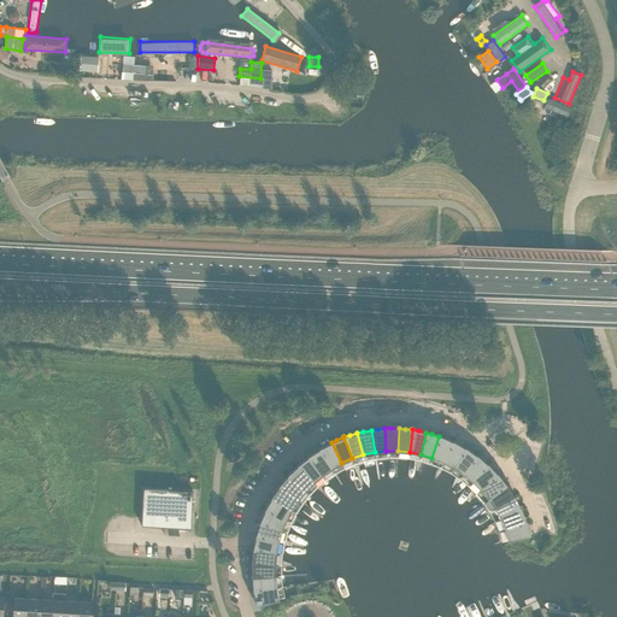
[(442,462),(452,441),(445,438),(439,436),(432,458),(442,462)]
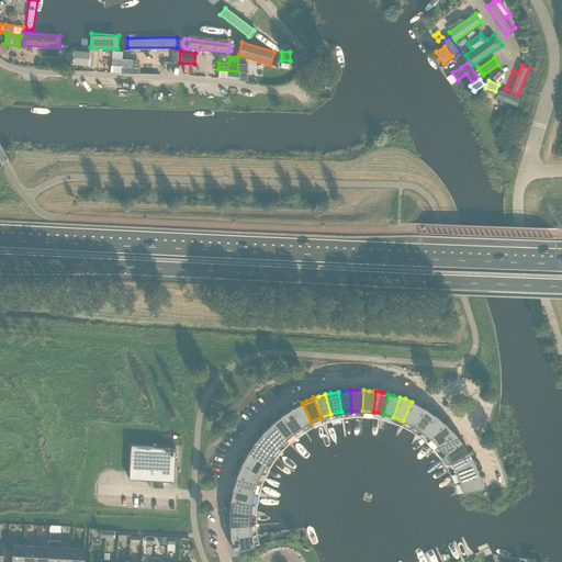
[(413,426),(423,407),(417,404),(412,402),(403,420),(413,426)]
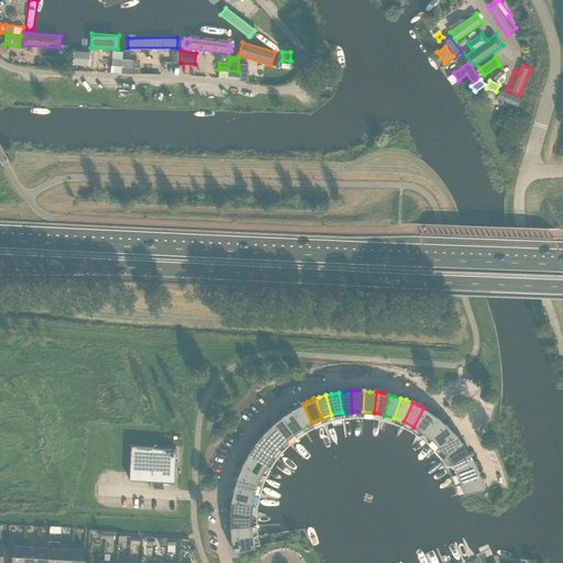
[(302,428),(311,422),(302,404),(296,407),(291,409),(302,428)]
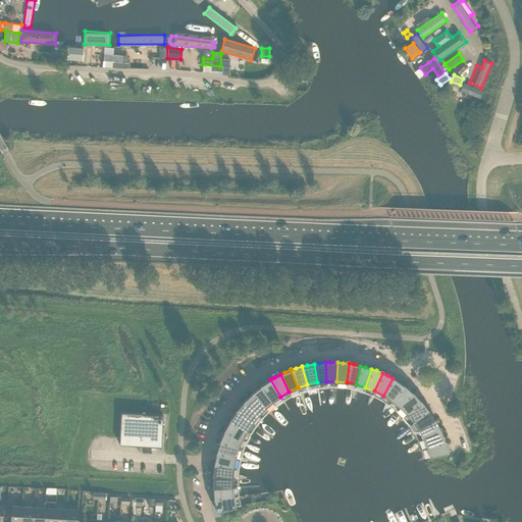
[(392,401),(403,385),(398,381),(393,378),(383,396),(392,401)]
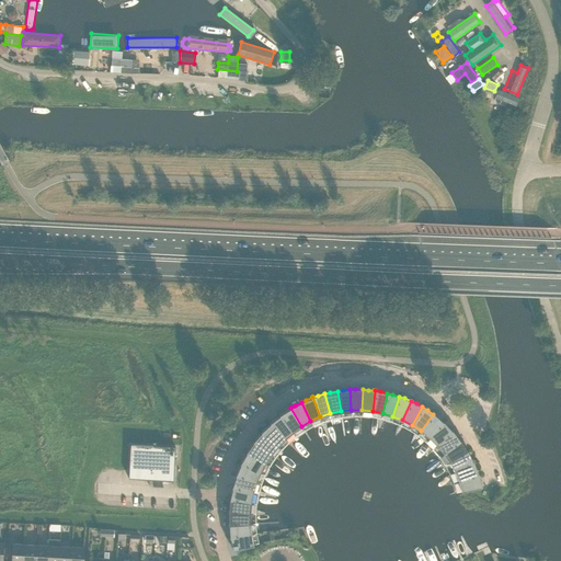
[(293,432),(301,426),(290,408),(288,409),(284,412),(279,415),(293,432)]
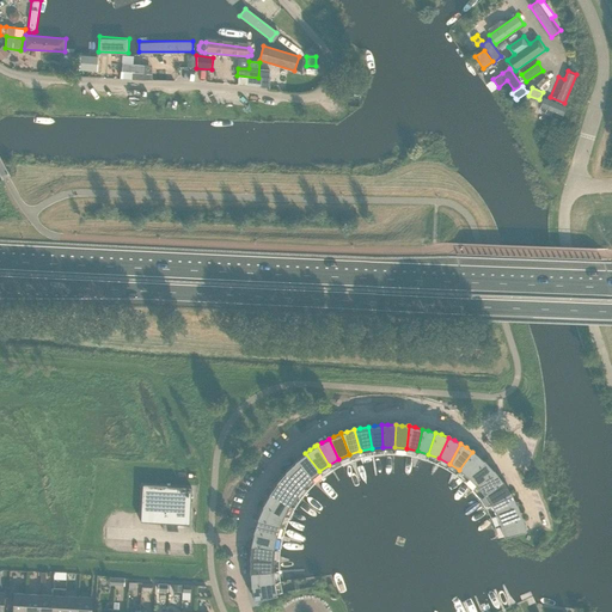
[(467,477),(483,460),(477,456),(472,452),(459,470),(467,477)]
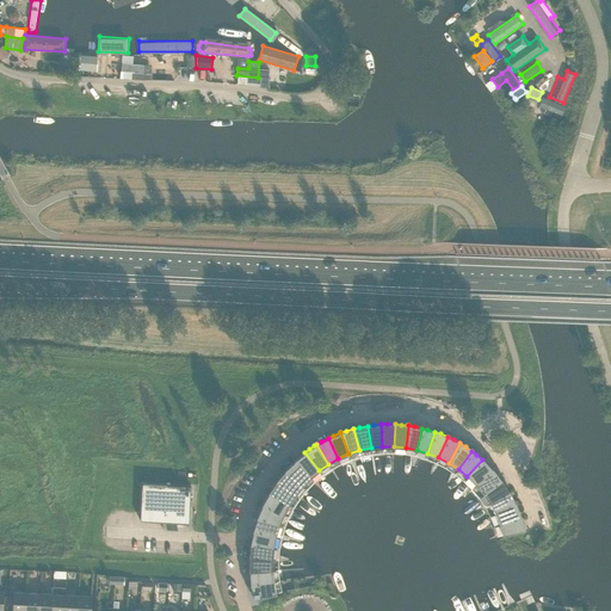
[(309,477),(319,470),(304,452),(303,454),(298,457),(294,461),(309,477)]
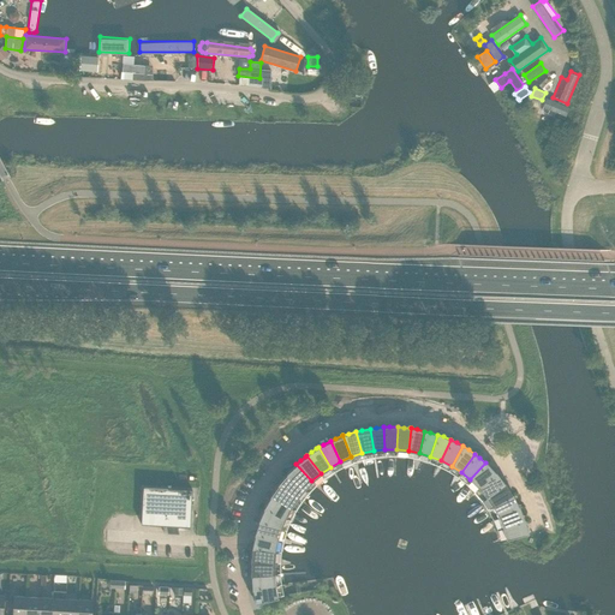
[(478,488),(495,472),(490,466),(485,463),(470,479),(478,488)]
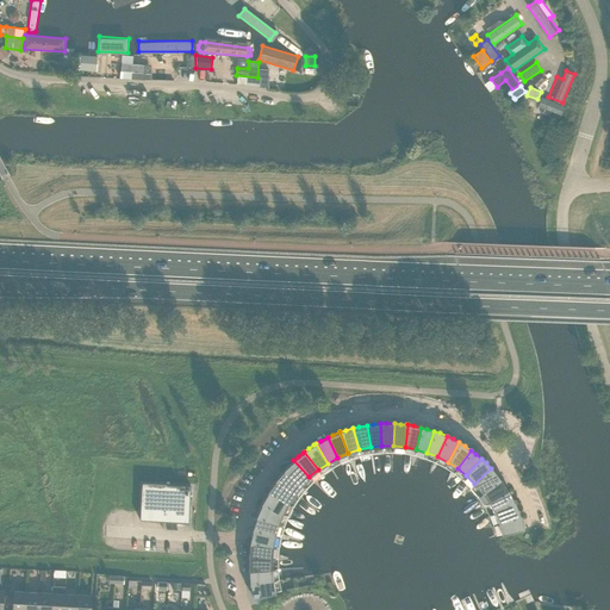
[(302,485),(309,477),(293,460),(292,461),(288,466),(284,470),(302,485)]
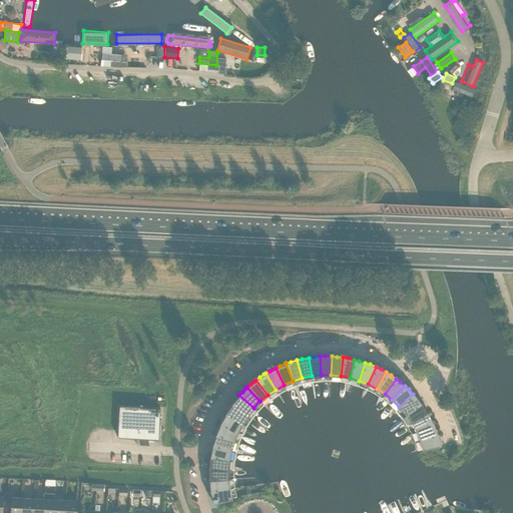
[(405,414),(420,403),(419,402),(416,398),(413,394),(399,407),(405,414)]
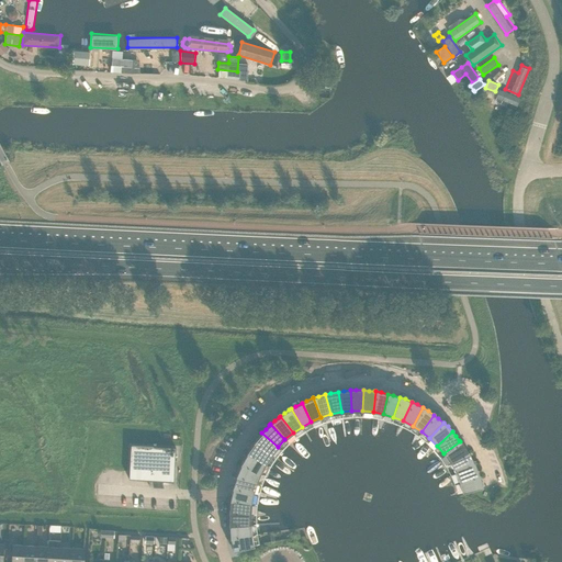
[(271,454),(278,447),(261,433),(257,438),(254,442),(271,454)]
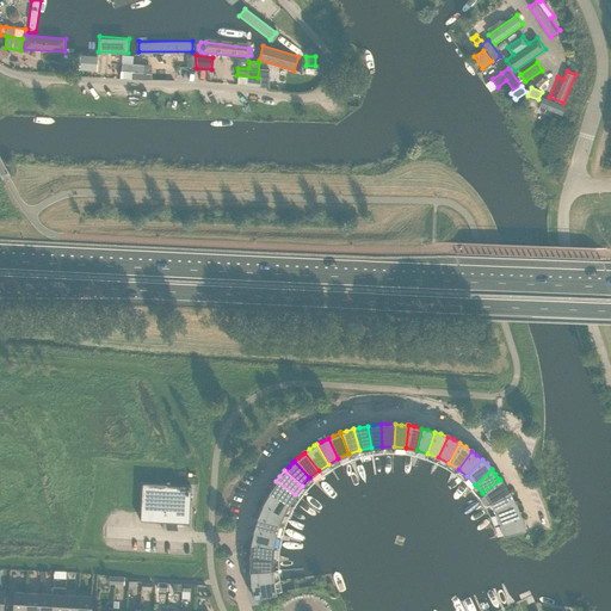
[(489,503),(508,491),(504,485),(500,480),(482,493),(489,503)]
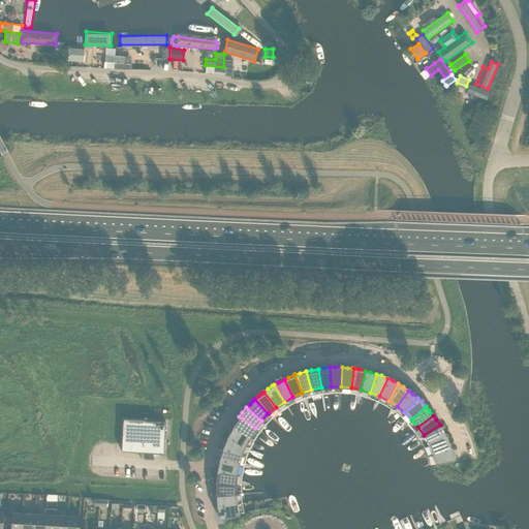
[(249,436),(255,428),(239,416),(238,418),(235,423),(232,427),(249,436)]
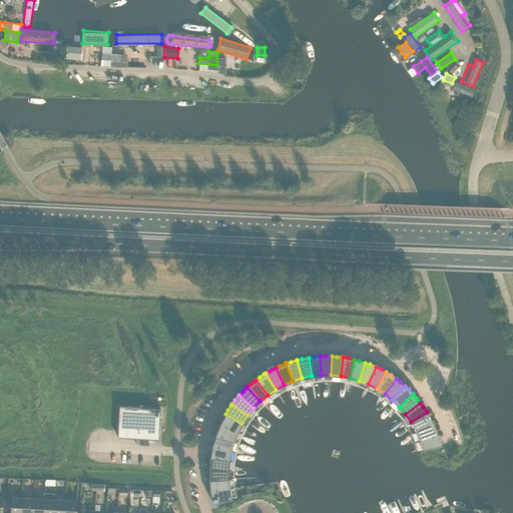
[(158,439),(159,409),(119,406),(117,437),(137,438),(139,445),(149,446),(147,439),(158,439)]
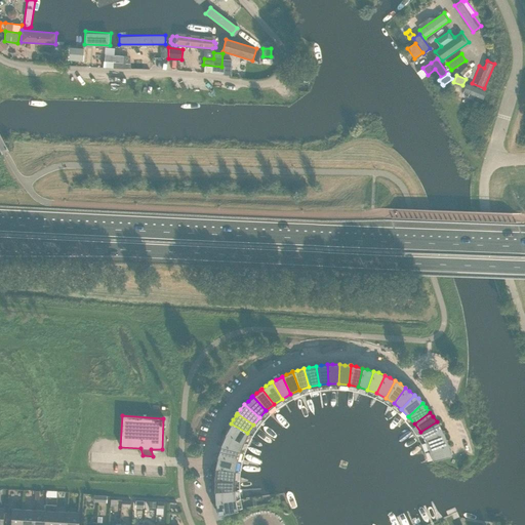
[(425,441),(442,433),(439,427),(437,421),(420,432),(425,441)]
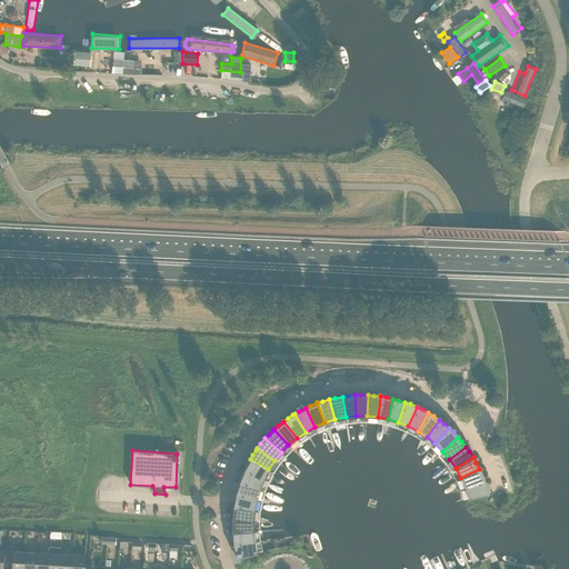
[(263,479),(268,469),(250,459),(246,466),(243,470),(263,479)]
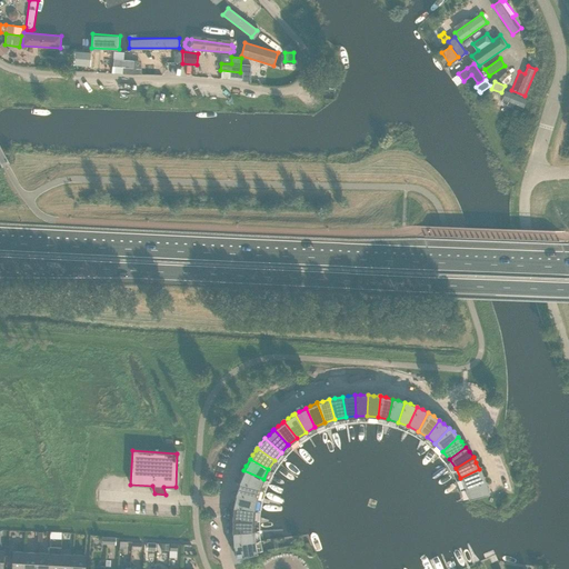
[(465,488),(485,480),(482,473),(479,469),(460,478),(465,488)]
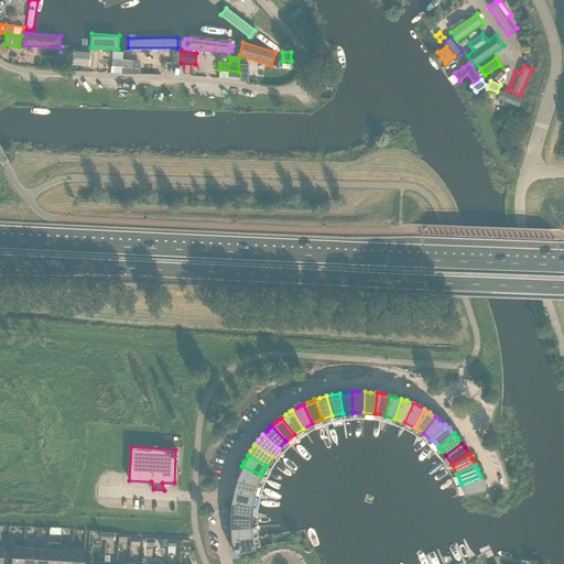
[(257,485),(261,475),(241,466),(239,473),(237,478),(257,485)]
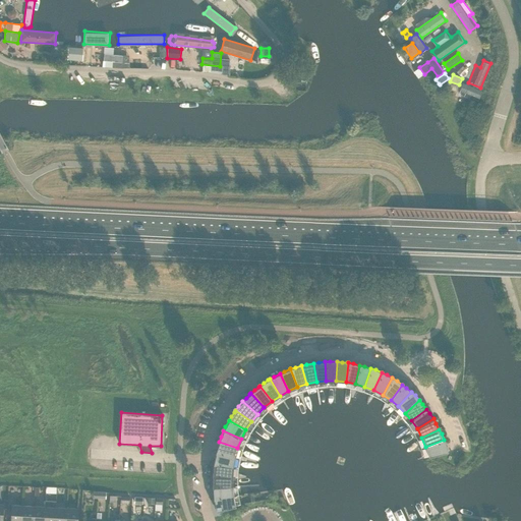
[(444,440),(425,447),(428,456),(447,452),(446,445),(444,440)]
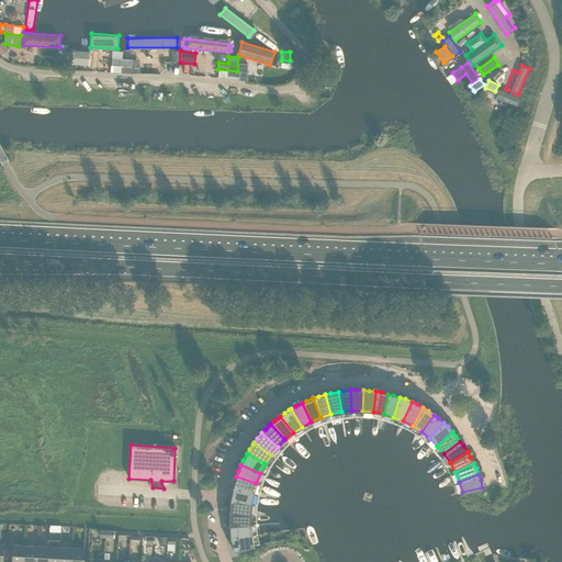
[(253,493),(256,483),(236,476),(234,483),(233,489),(253,493)]
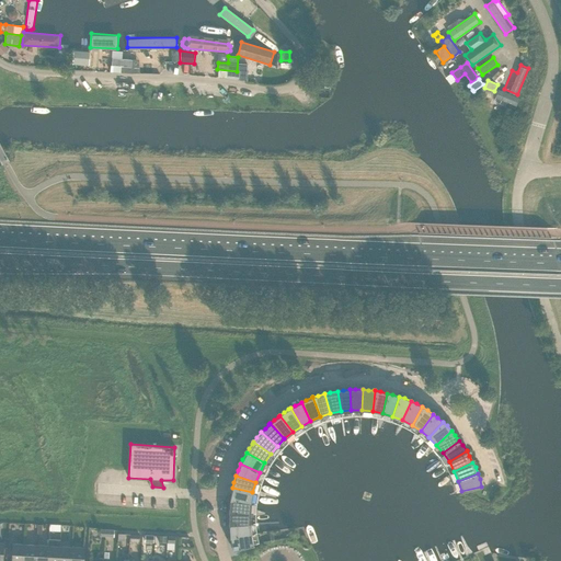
[(251,503),(252,492),(232,488),(231,489),(230,494),(230,500),(251,503)]
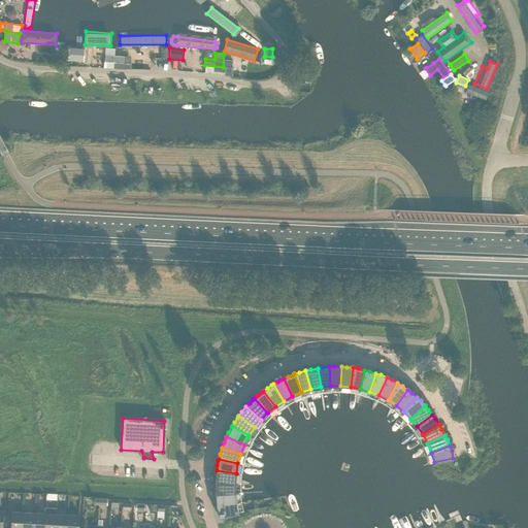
[(235,483),(236,473),(217,470),(216,472),(216,476),(216,482),(235,483)]
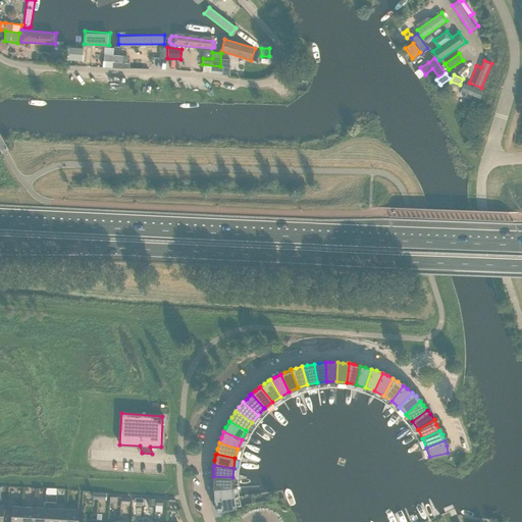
[(232,487),(232,477),(213,476),(212,478),(212,483),(213,488),(232,487)]
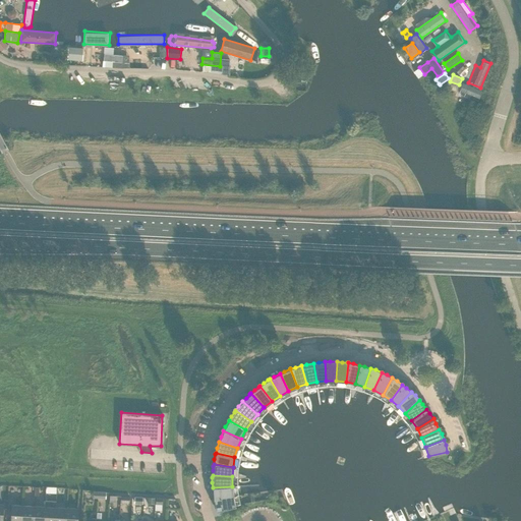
[(214,499),(233,496),(232,486),(213,487),(213,495),(214,499)]
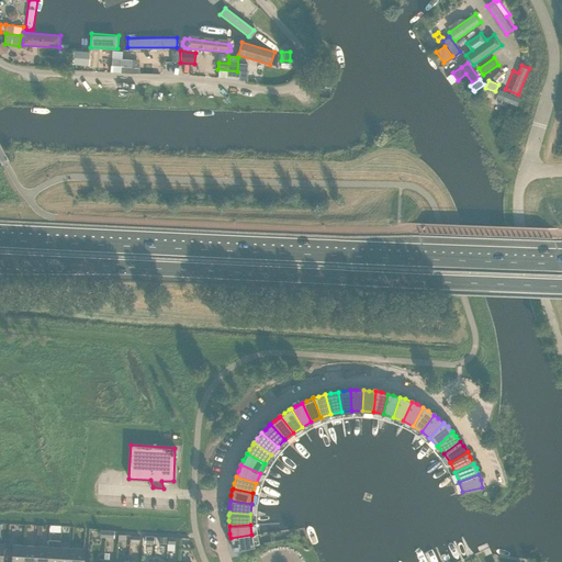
[(251,535),(231,538),(231,540),(232,546),(233,551),(234,551),(235,557),(248,553),(246,548),(254,546),(251,535)]
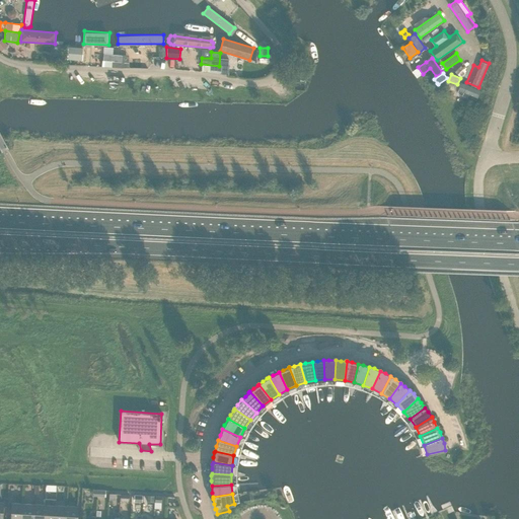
[(54,518),(55,505),(56,500),(45,499),(44,505),(45,505),(43,518),(54,518)]
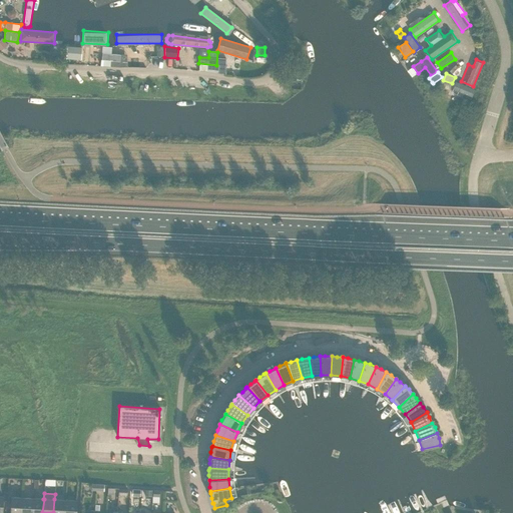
[(11,497),(10,512),(21,512),(22,498),(11,497)]
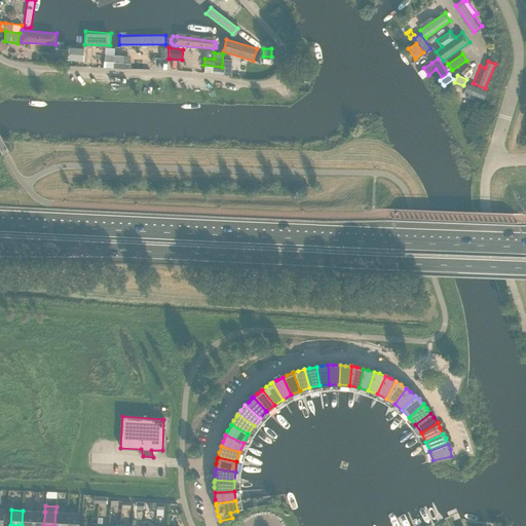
[(23,511),(22,525),(33,525),(34,511),(23,511)]
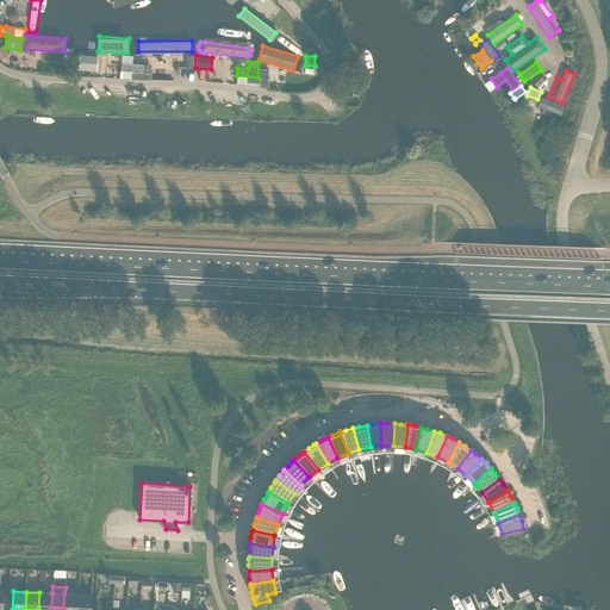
[(39,592),(38,609),(50,609),(53,593),(51,593),(39,592)]
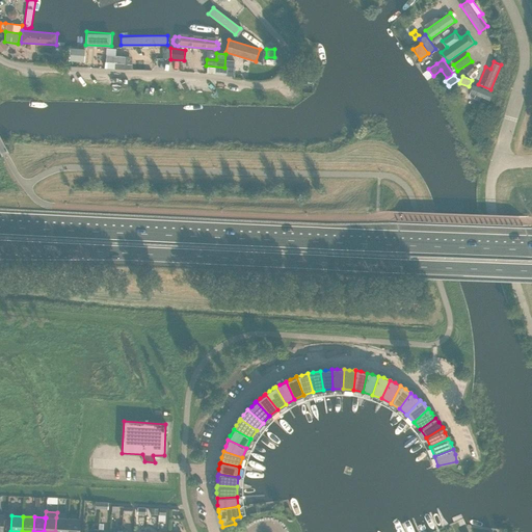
[(56,517),(55,531),(67,531),(68,519),(56,517)]
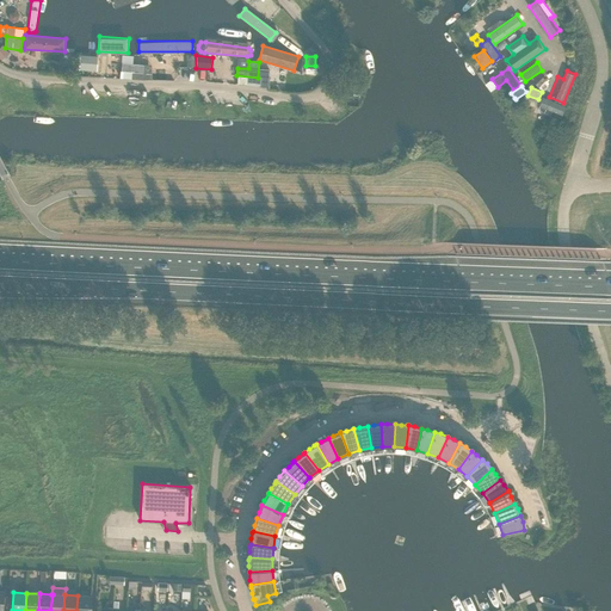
[(78,596),(76,610),(90,610),(91,597),(78,596)]
